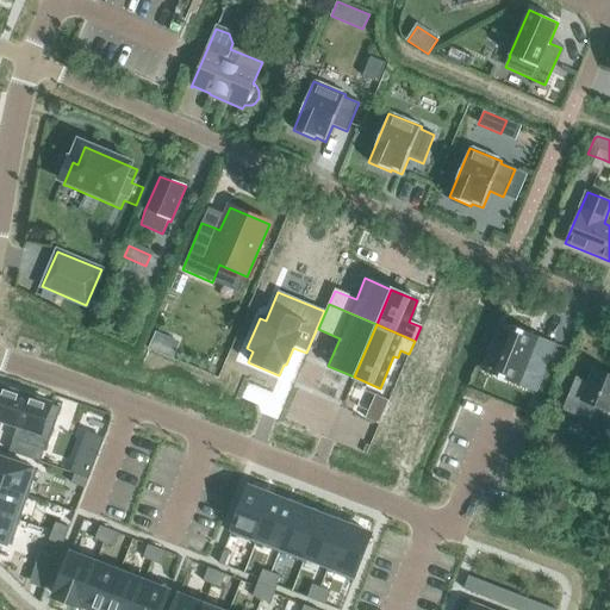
[(502,324),(483,372),(520,387),(527,369),(542,377),(554,344),(502,324)]
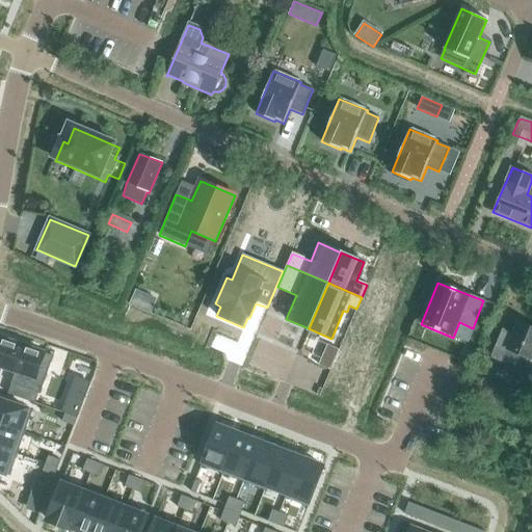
[(527,373),(531,362),(531,327),(517,321),(513,333),(503,328),(490,356),(527,373)]
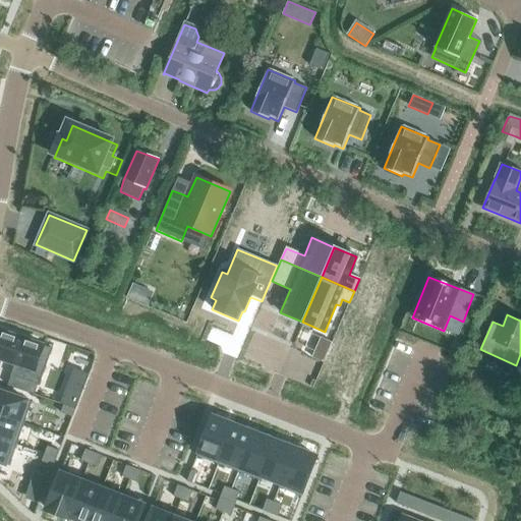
[(10,377),(21,381),(39,387),(52,349),(43,346),(0,332),(0,358),(4,360),(15,364),(10,377)]
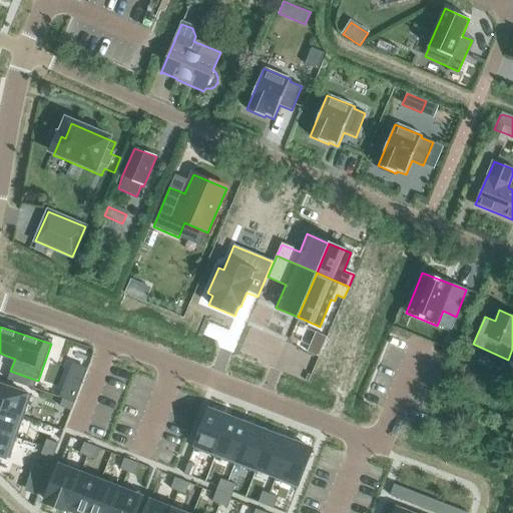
[(72,366),(59,398),(62,399),(73,404),(86,371),(72,366)]
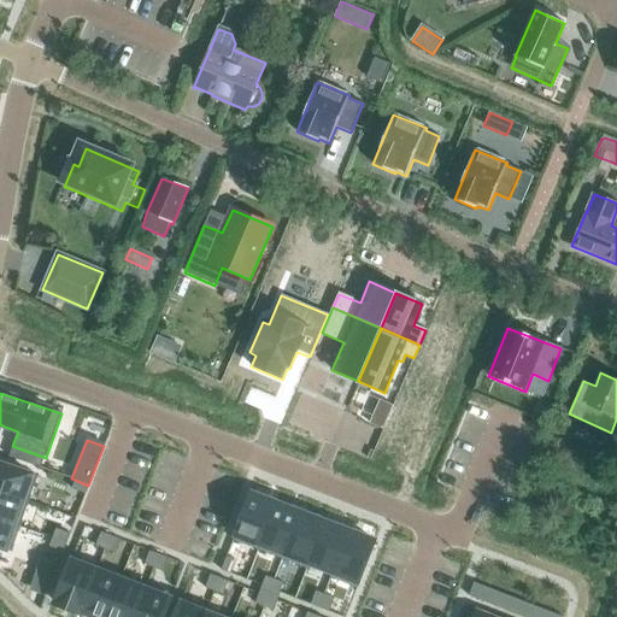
[(0,492),(29,503),(37,477),(0,463),(0,492)]
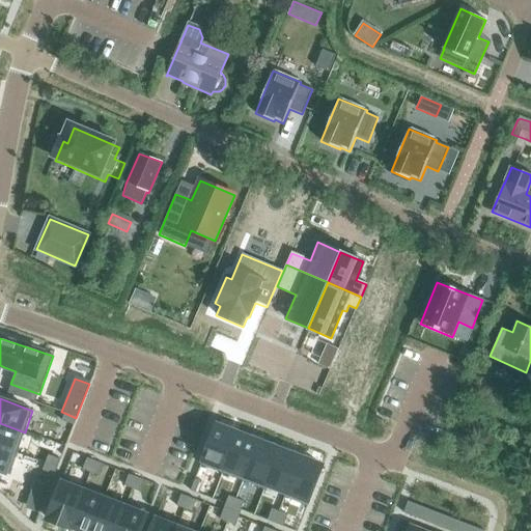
[(64,413),(61,421),(74,425),(76,418),(64,413)]
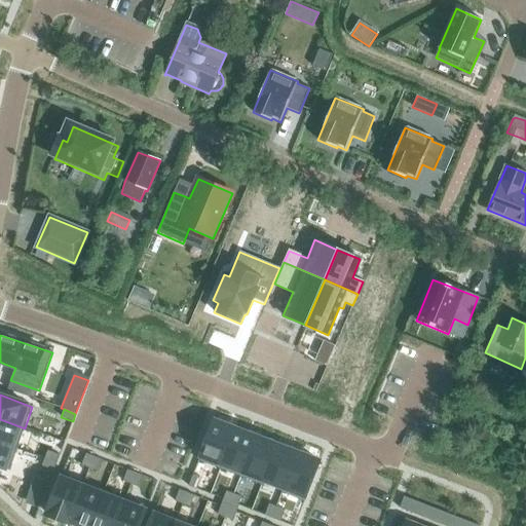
[(0,443),(17,449),(25,428),(0,419),(0,443)]
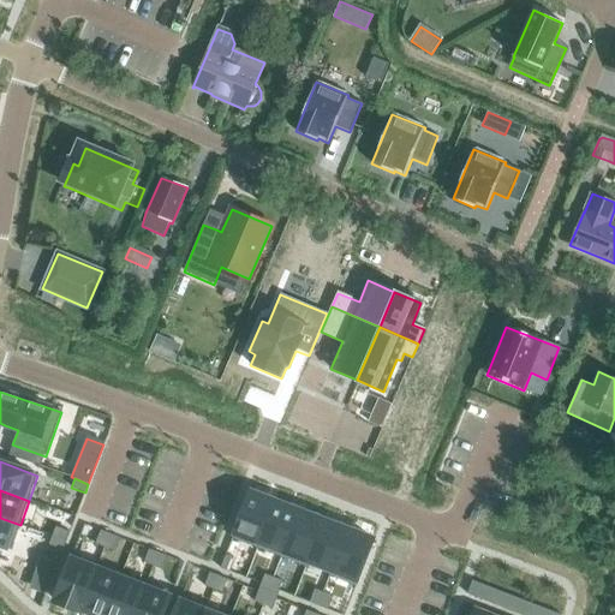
[(232,539),(257,549),(275,502),(250,493),(232,539)]
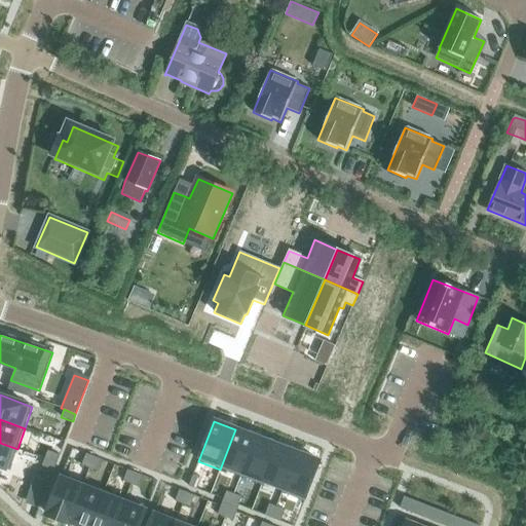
[(256,438),(235,429),(220,470),(240,477),(256,438)]
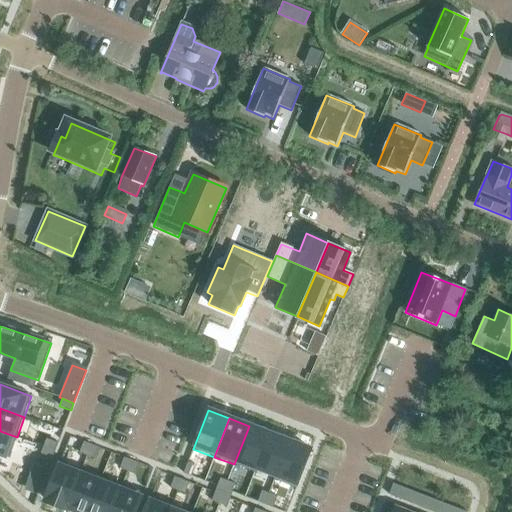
[(256,468),(269,433),(249,426),(234,464),(255,473),(257,468),(256,468)]
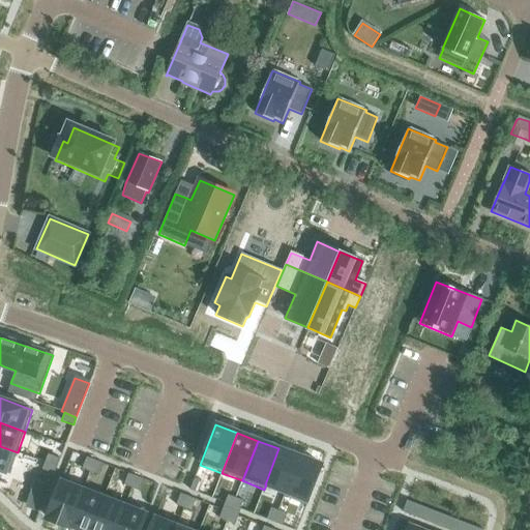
[(0,471),(9,474),(18,452),(0,446),(0,471)]
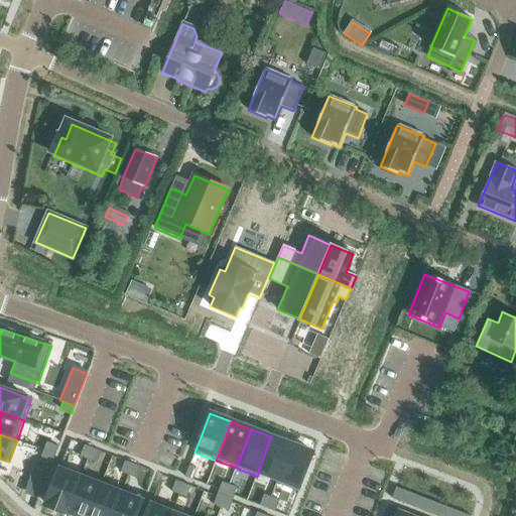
[(278,480),(292,444),(271,436),(258,472),(259,472),(277,479),(278,480)]
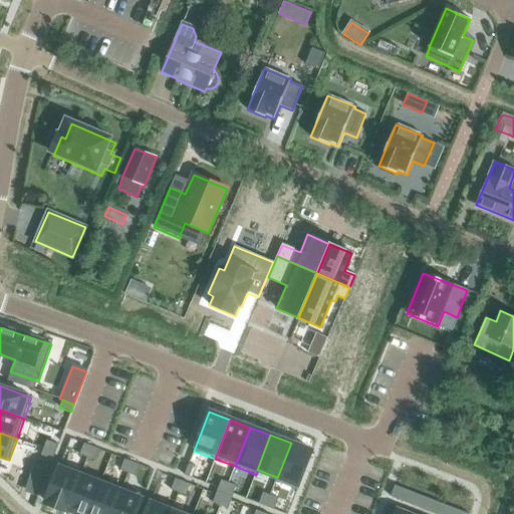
[(46,441),(43,448),(55,453),(58,445),(46,441)]
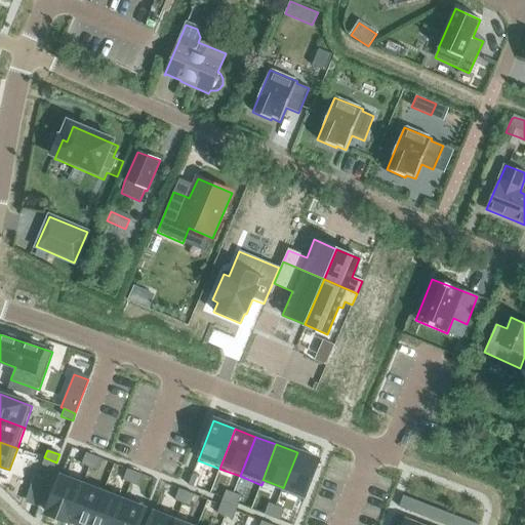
[(283,488),(282,487),(281,492),(303,500),(319,460),(318,460),(297,452),(283,488)]
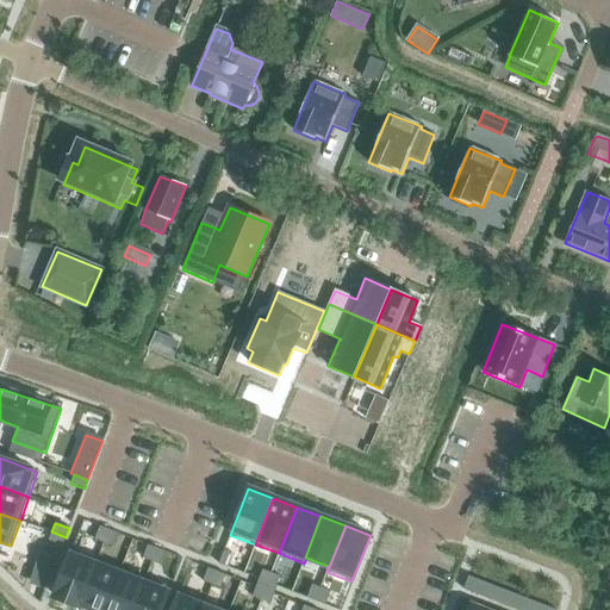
[(100,527),(94,540),(104,543),(109,530),(100,527)]
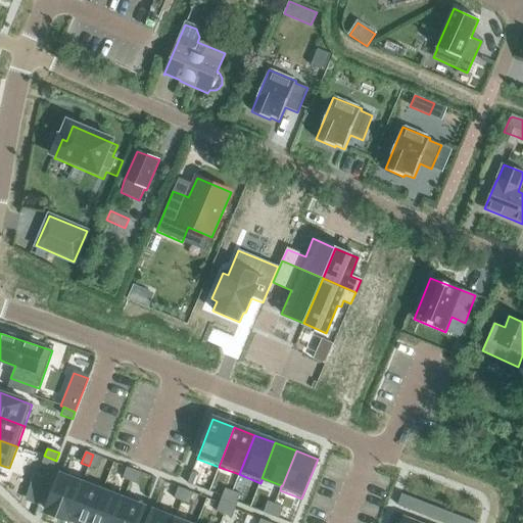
[(93,455),(89,466),(96,469),(101,458),(93,455)]
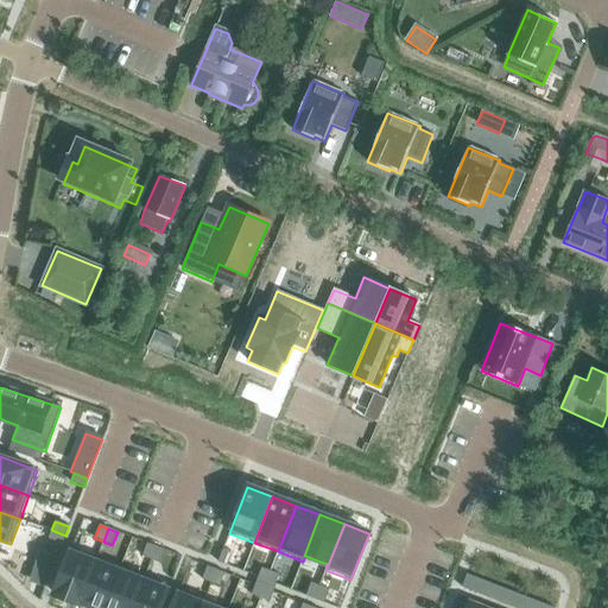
[(51,530),(49,539),(62,544),(65,536),(51,530)]
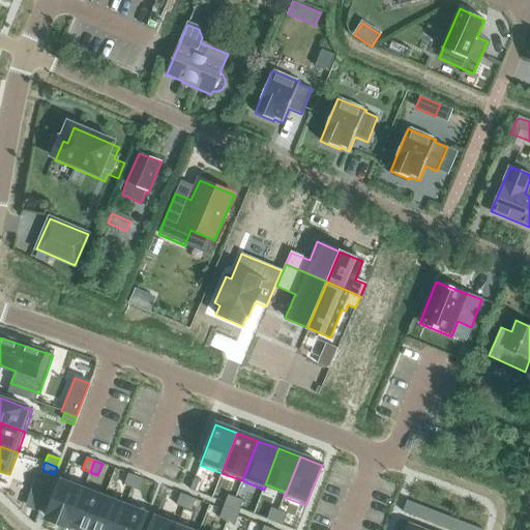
[(128,473),(124,486),(131,489),(136,476),(128,473)]
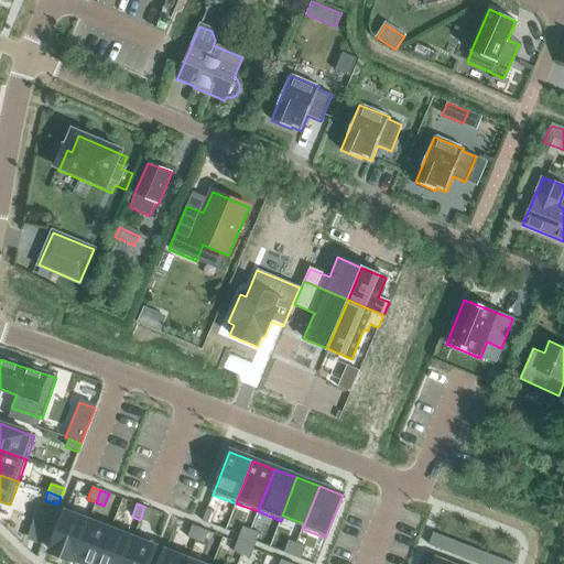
[(144,507),(140,520),(148,522),(153,510),(144,507)]
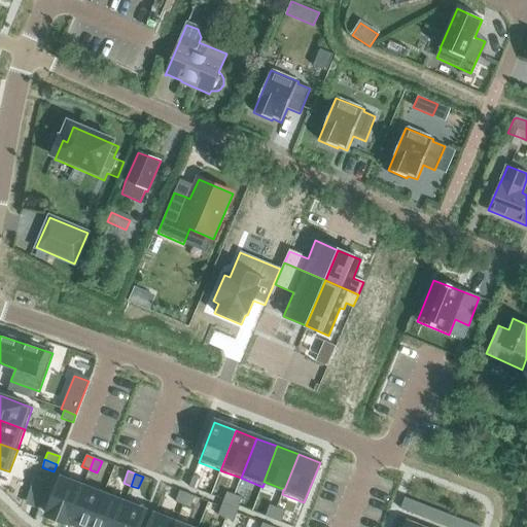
[(68,523),(84,483),(63,475),(46,515),(68,523)]
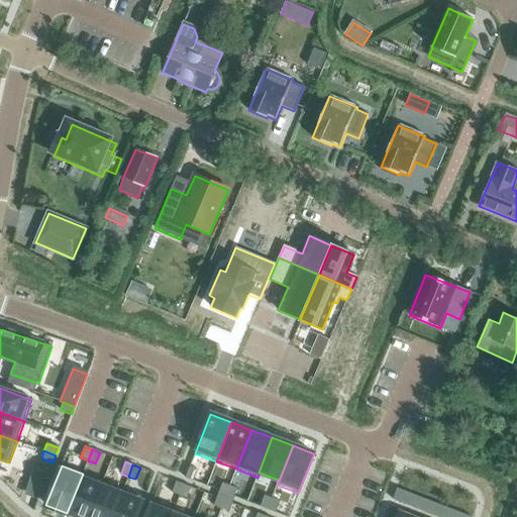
[(190,467),(185,478),(193,481),(197,470),(190,467)]
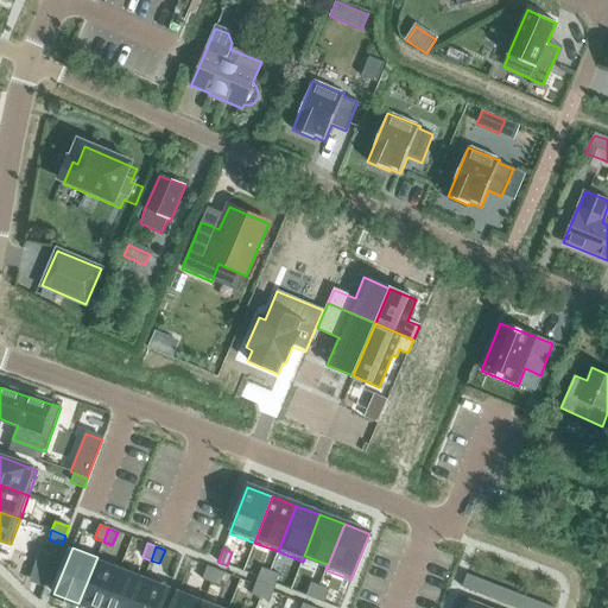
[(105,607),(121,567),(97,557),(78,603),(89,607),(105,607)]
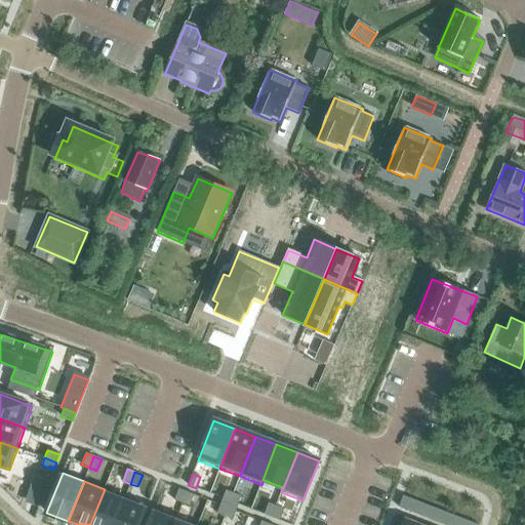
[(114,524),(125,497),(105,489),(90,524),(114,524)]
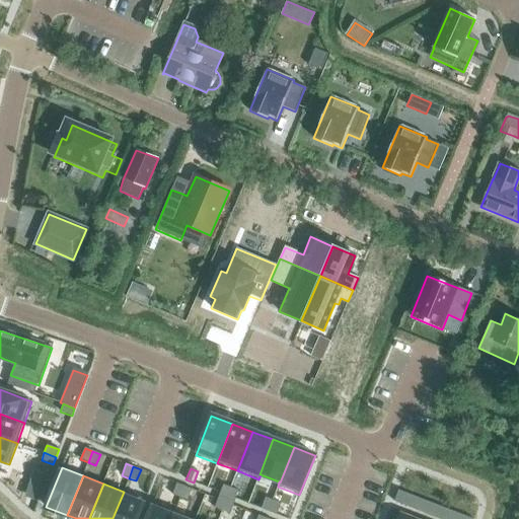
[(176,484),(172,495),(180,498),(184,487),(176,484)]
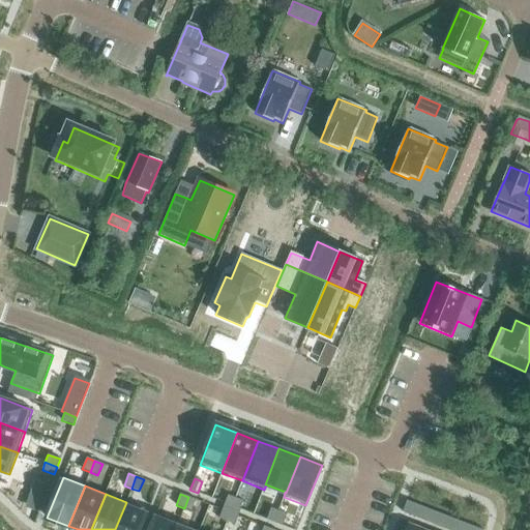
[(228,495),(224,507),(231,510),(236,498),(228,495)]
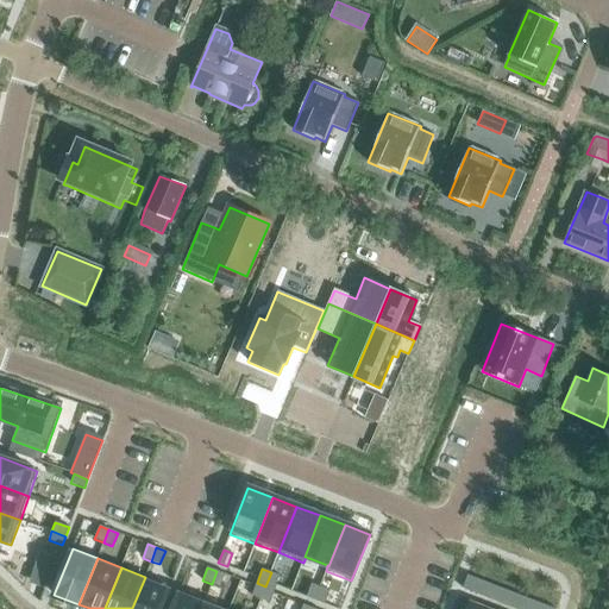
[(217,571),(212,584),(220,588),(225,575),(217,571)]
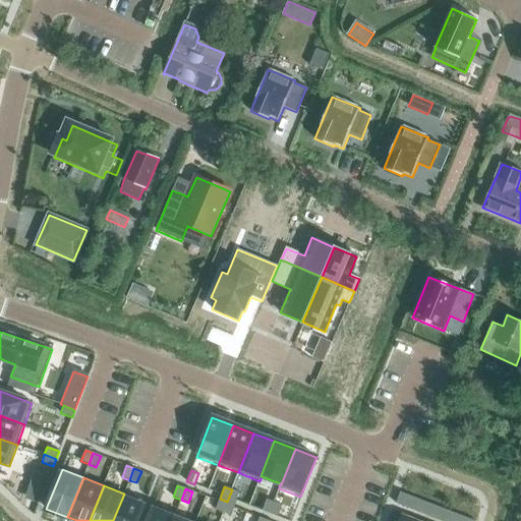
[(232,489),(227,502),(235,504),(239,493),(232,489)]
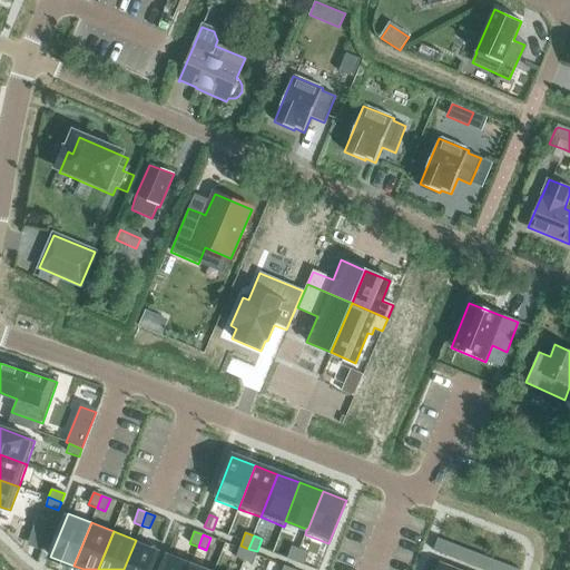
[(438,539),(433,551),(441,554),(445,542),(438,539)]
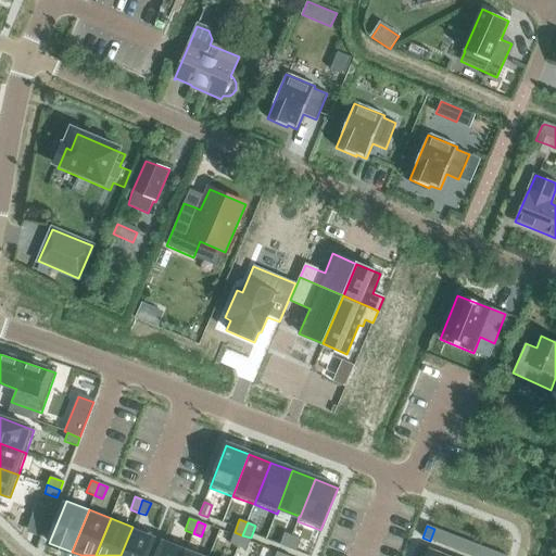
[(147,555),(155,535),(133,527),(121,555),(147,555)]
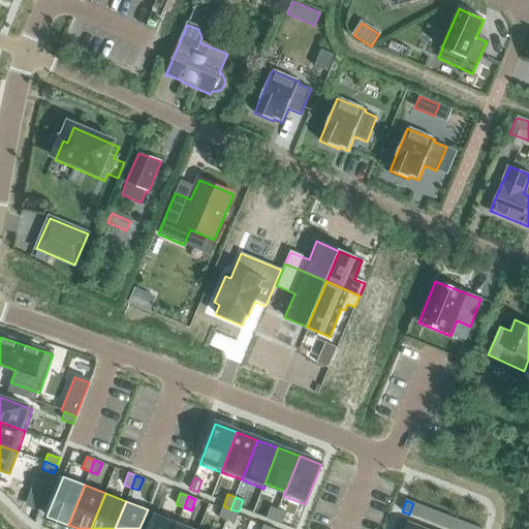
[(413,503),(409,515),(417,518),(422,506),(413,503)]
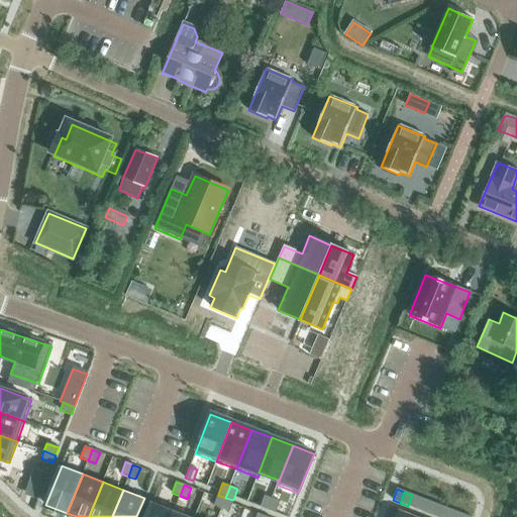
[(218,495),(213,506),(221,509),(225,498),(218,495)]
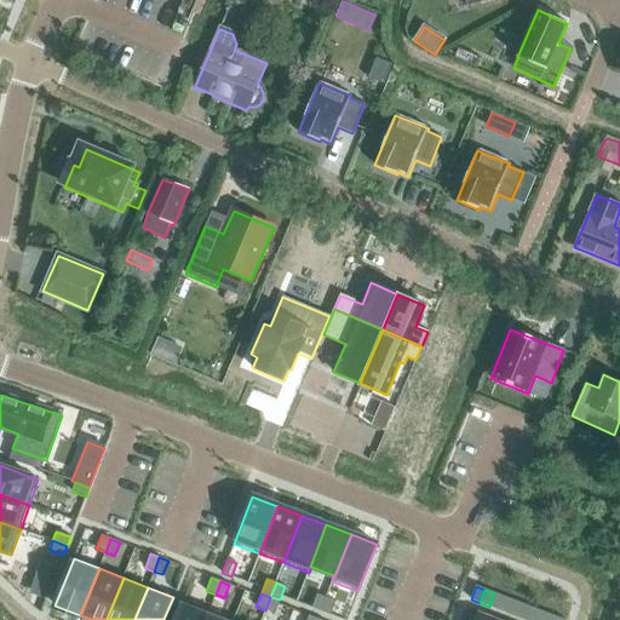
[(494,593),(489,607),(498,609),(503,596),(494,593)]
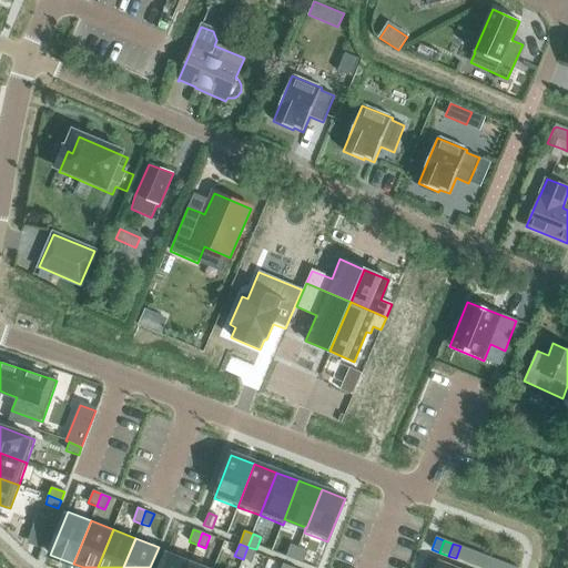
[(291,545),(285,557),(294,560),(298,548),(291,545)]
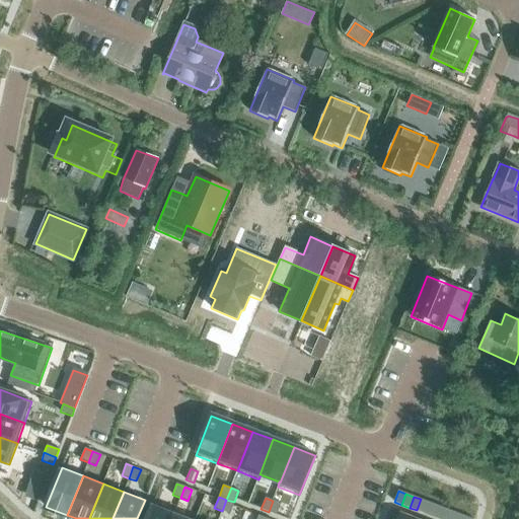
[(421,499),(417,510),(424,513),(429,502),(421,499)]
